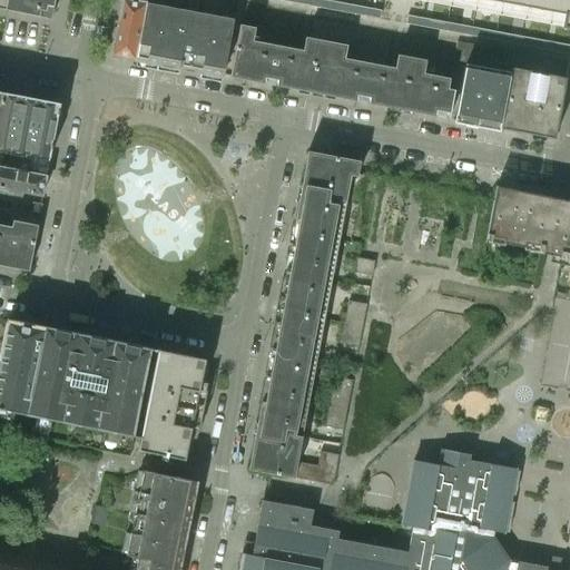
[(0,0),(0,8),(39,17),(39,16),(38,16),(39,9),(46,11),(47,5),(52,6),(52,7),(53,7),(53,0),(0,0)]
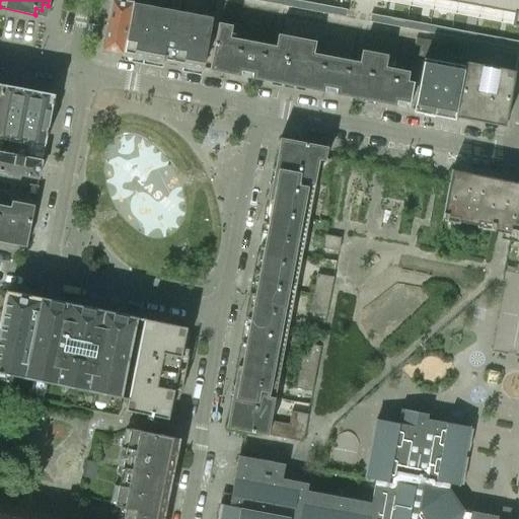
[(133,2),(120,0),(110,0),(101,51),(123,55),(133,2)]
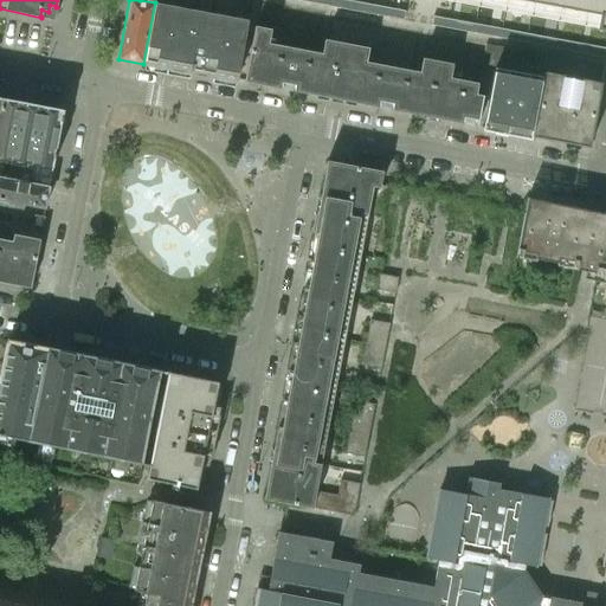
[(201,0),(199,11),(208,13),(211,0),(201,0)]
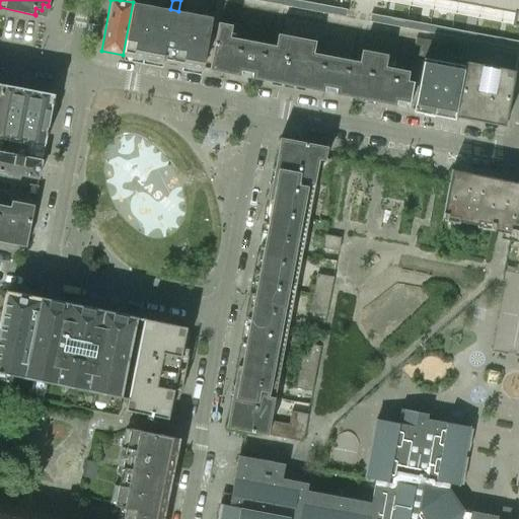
[(187,0),(184,12),(193,13),(195,2),(187,0)]
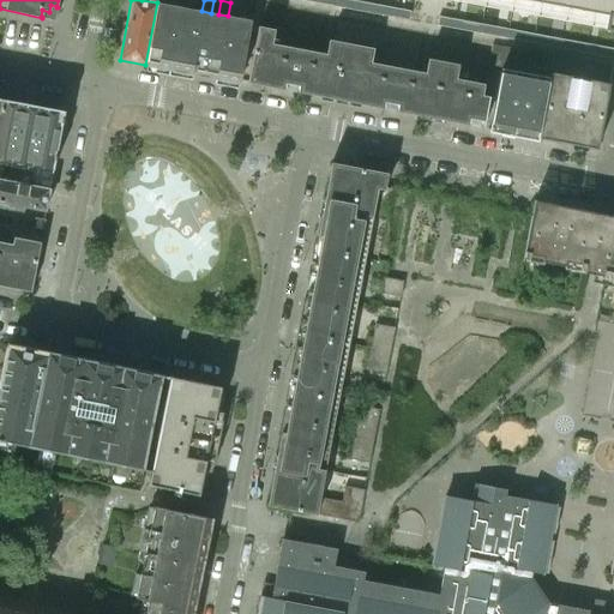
[(350,0),(343,0),(342,8),(355,11),(357,1),(350,0)]
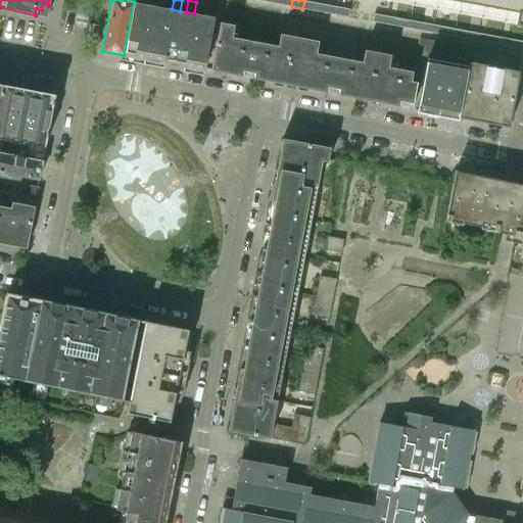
[(522,0),(390,0),(391,0),(390,0),(447,0),(517,13),(515,24),(515,25),(522,26),(522,0)]
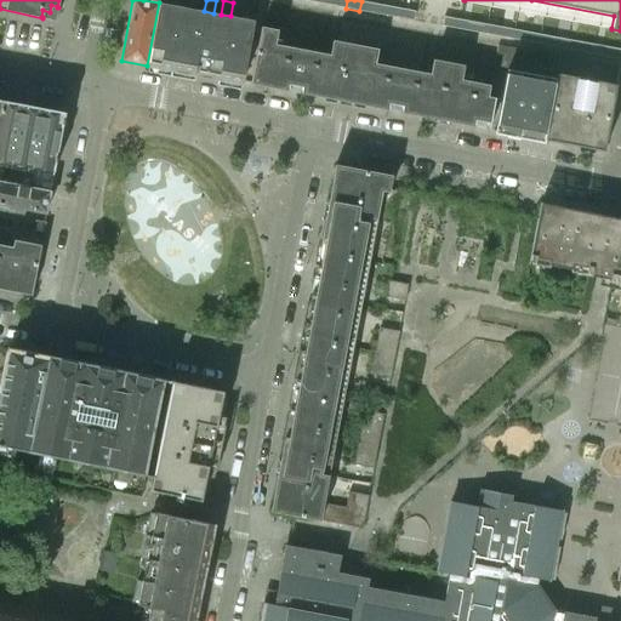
[(362,1),(359,11),(372,13),(375,4),(362,1)]
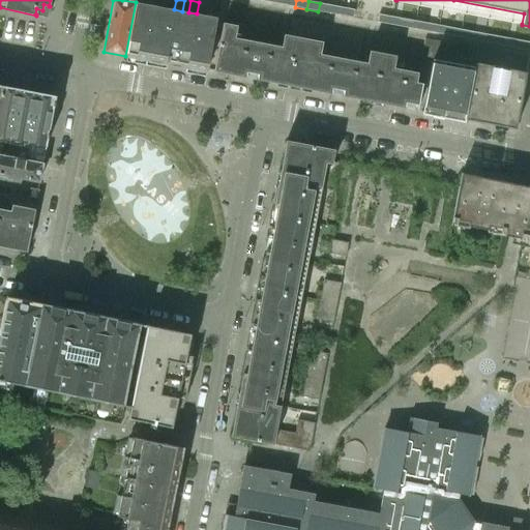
[(206,70),(216,18),(197,13),(188,12),(182,11),(174,9),(136,2),(125,56),(206,70)]
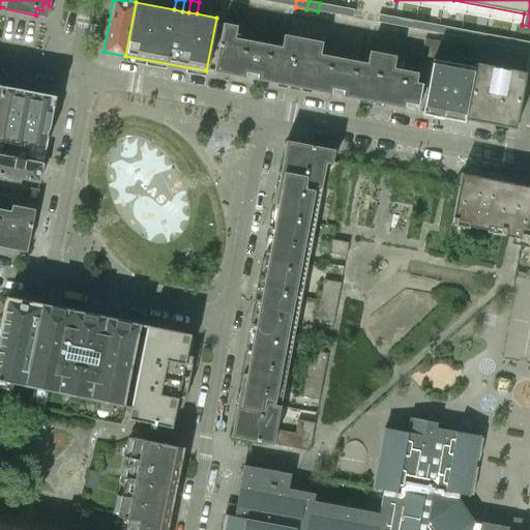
[(320,3),(318,11),(329,13),(331,5),(320,3)]
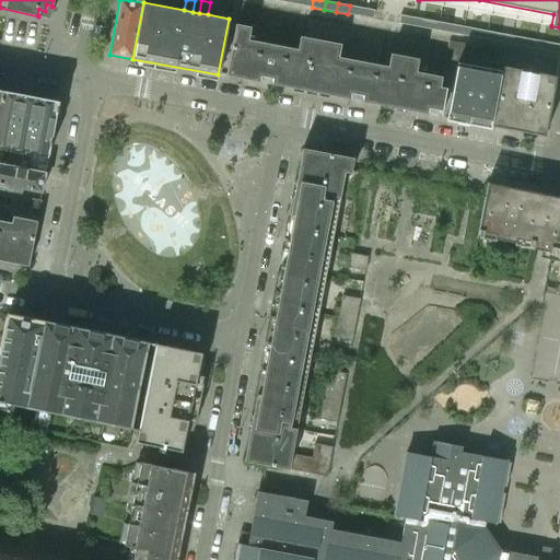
[(350,6),(348,14),(361,16),(362,8),(350,6)]
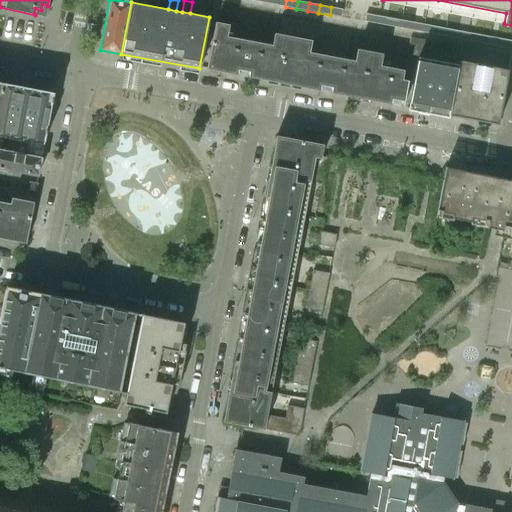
[(331,7),(330,15),(341,17),(342,9),(331,7)]
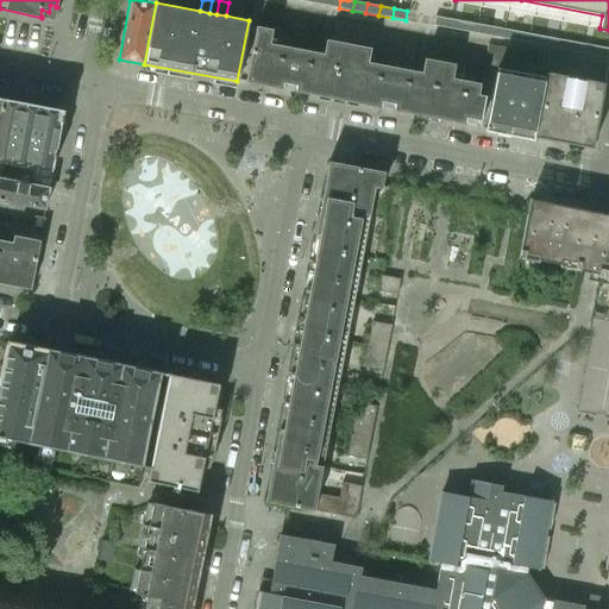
[(434,17),(433,25),(446,27),(449,19),(434,17)]
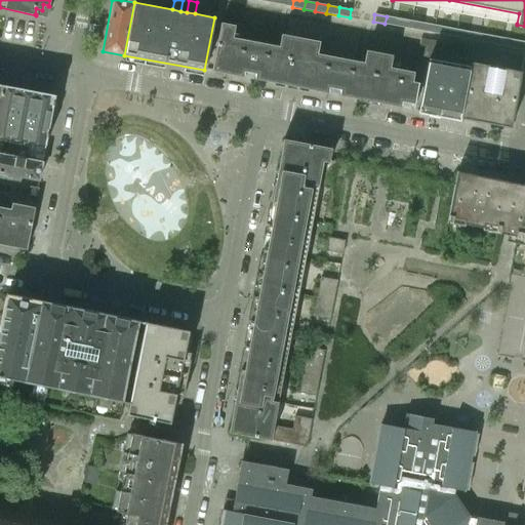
[(387,16),(385,24),(397,27),(398,18),(387,16)]
